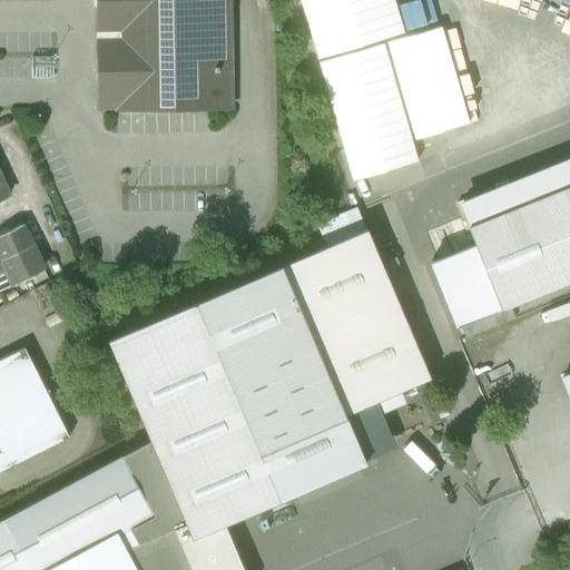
[(97,0),(98,60),(99,60),(99,87),(117,87),(117,95),(117,107),(117,109),(231,108),(228,0),(97,0)]
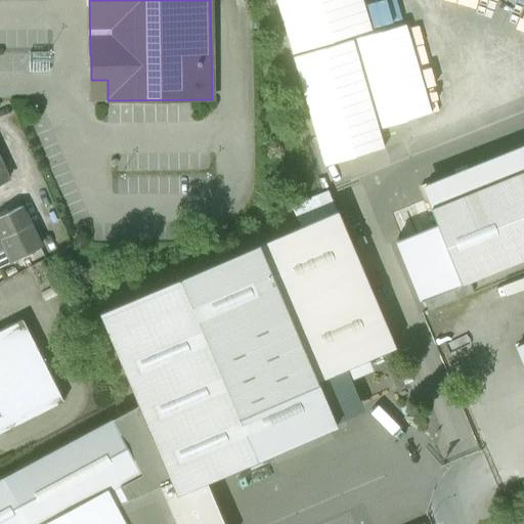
[(274,0),(292,54),(372,30),(361,0),(274,0)]
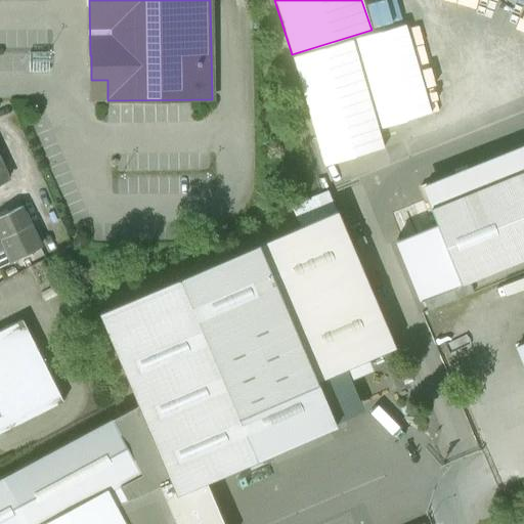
[(352,39),(292,56),(323,166),(384,147),(352,39)]
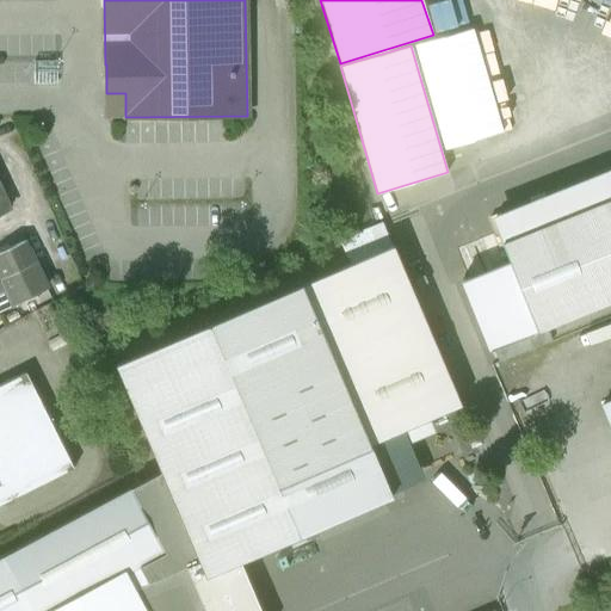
[(125,93),(106,93),(107,118),(125,117),(125,115),(125,102),(125,93)]
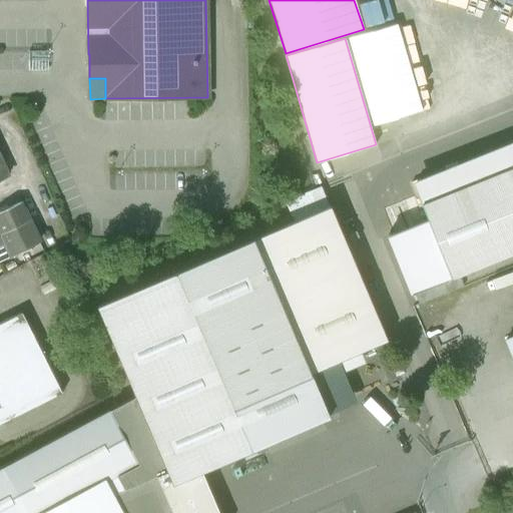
[(386,134),(408,129),(403,107),(381,112),(386,134)]
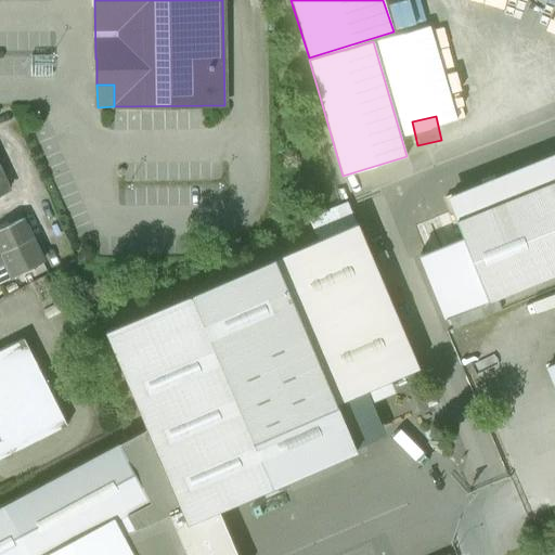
[(554,154),(441,199),(459,242),(485,306),(554,278),(554,154)]
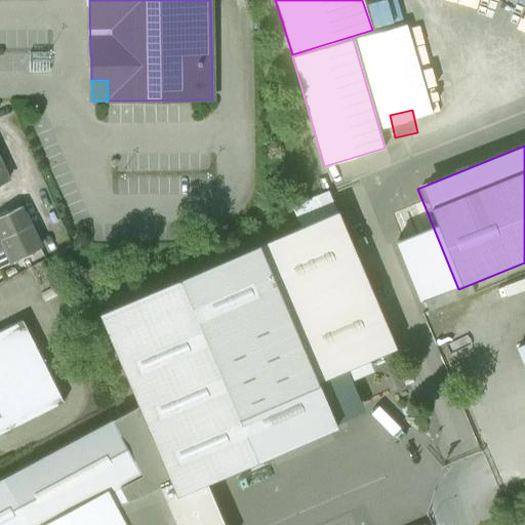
[(19,207),(0,215),(0,240),(29,227),(19,207)]
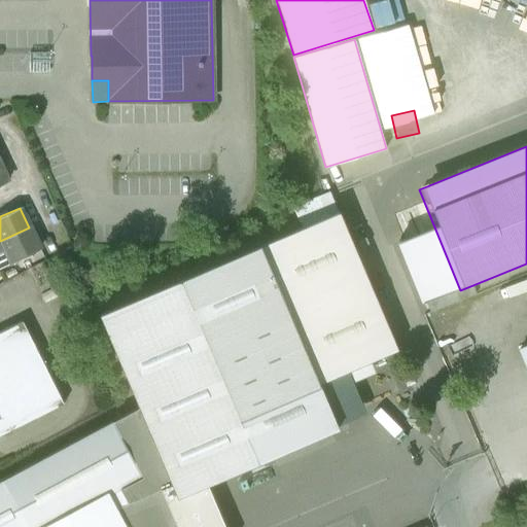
[(338,212),(99,314),(100,315),(139,408),(171,484),(176,496),(206,484),(256,462),(239,419),(317,384),(347,372),(396,350),(338,212)]
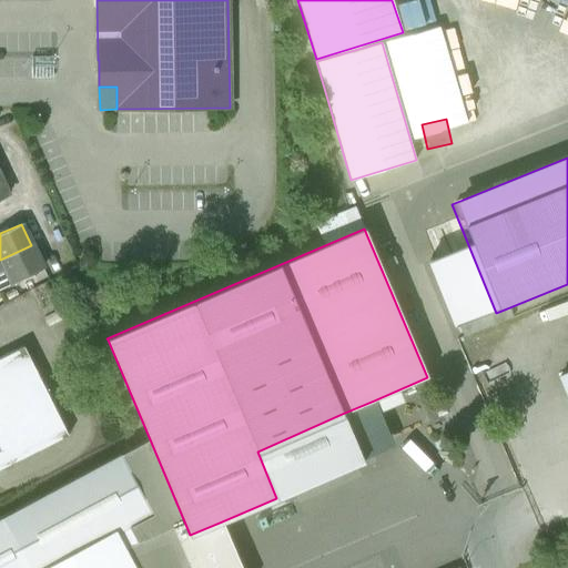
[(31,245),(0,260),(0,270),(6,267),(11,282),(42,267),(31,245)]
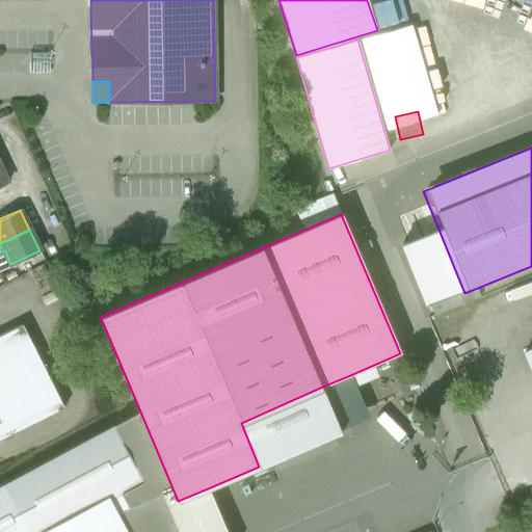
[(464,293),(440,232),(398,248),(422,310),(464,293)]
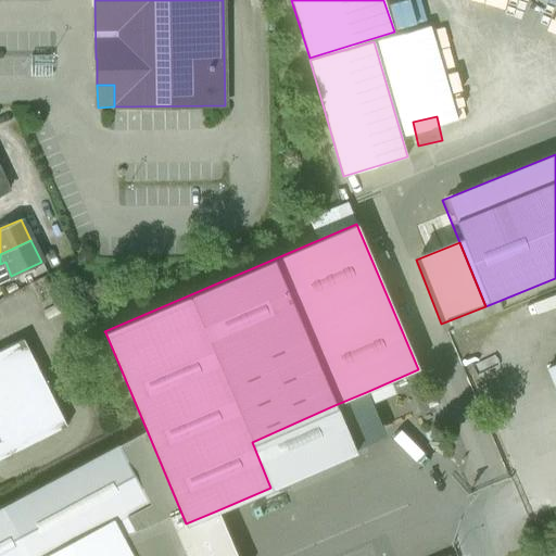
[(24,339),(0,350),(0,459),(67,427),(24,339)]
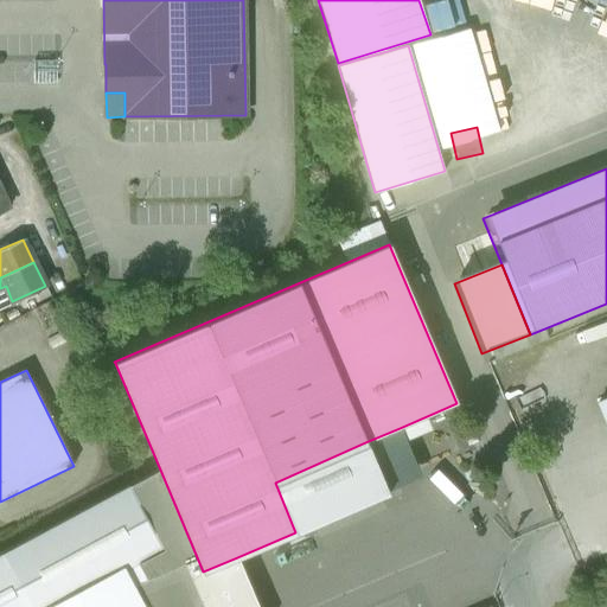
[(365,442),(388,490),(417,474),(400,428),(365,442)]
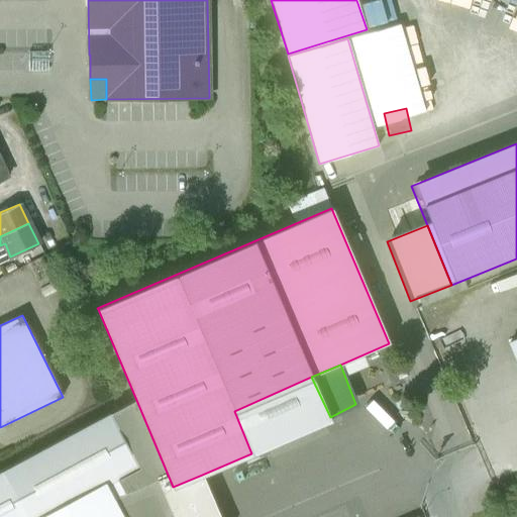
[(234,411),(251,453),(330,420),(330,417),(311,377),(234,411)]
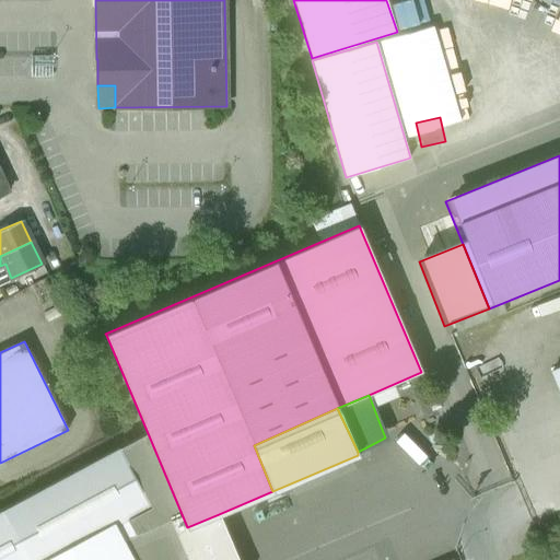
[(148,433),(0,511),(0,559),(53,559),(113,526),(119,541),(170,518),(182,514),(148,433)]
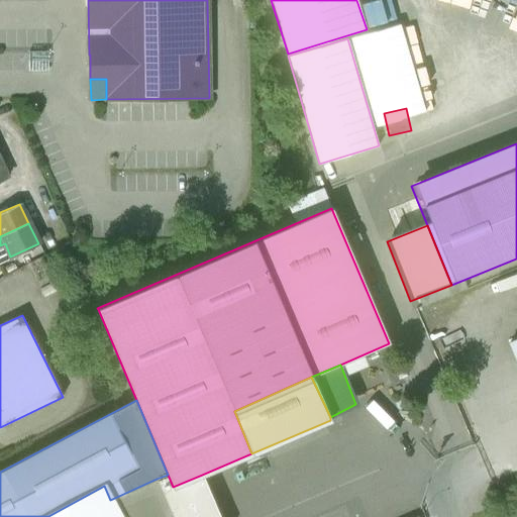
[(219,516),(202,475),(173,487),(168,475),(157,479),(173,516),(219,516)]
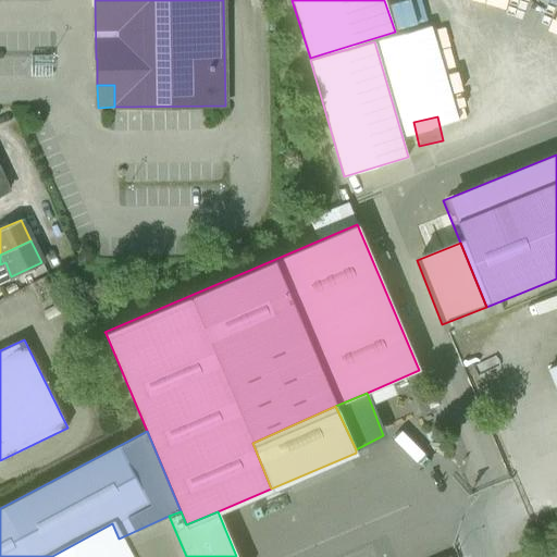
[(119,539),(110,543),(115,556),(186,556),(169,516),(119,539)]
